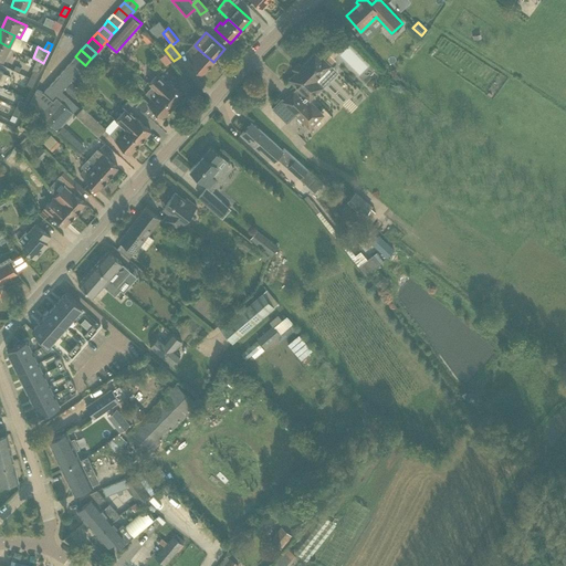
[(213,62),(199,50),(191,58),(195,61),(191,64),(202,74),(213,62)]
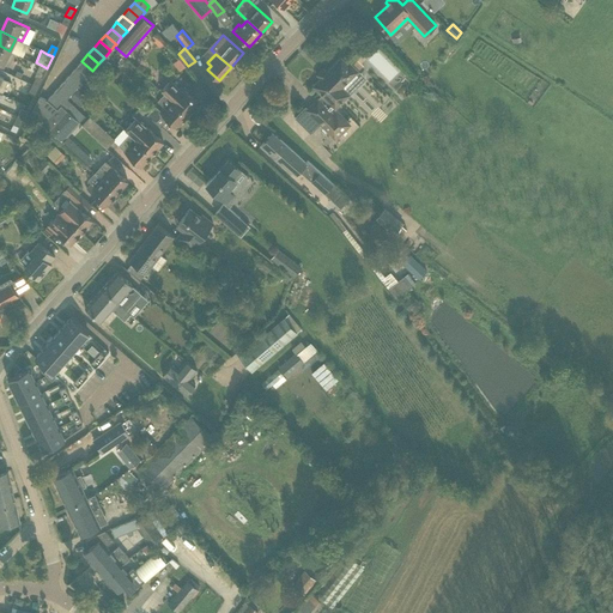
[(317,99),(307,110),(321,123),(335,139),(351,123),(337,109),(333,113),(332,111),(334,108),(335,109),(350,95),(343,87),(358,71),(350,64),(349,65),(341,59),(314,86),(322,95),(317,99)]
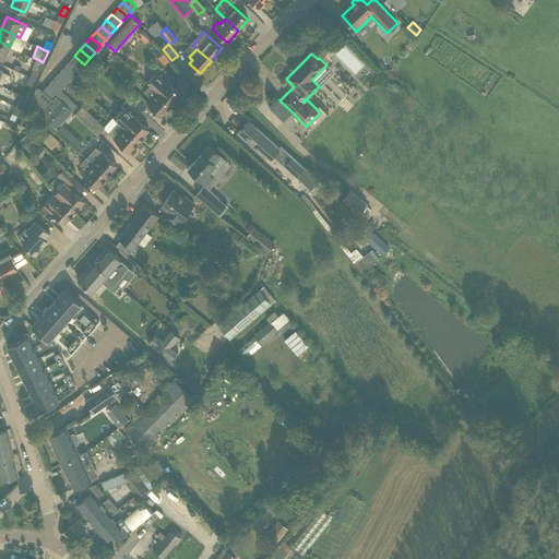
[(79,70),(84,64),(74,56),(69,61),(79,70)]
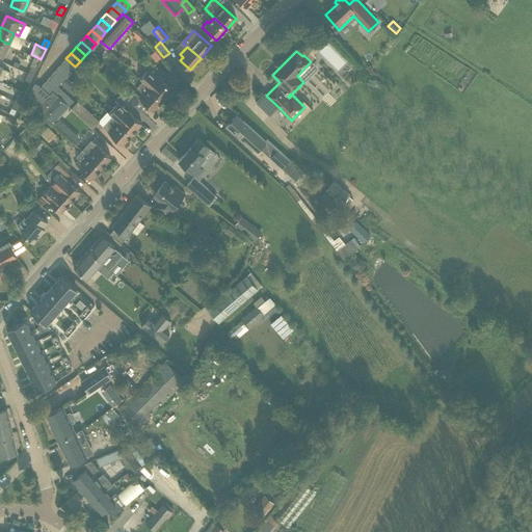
[(33,63),(31,67),(36,70),(41,59),(35,56),(32,63),(33,63)]
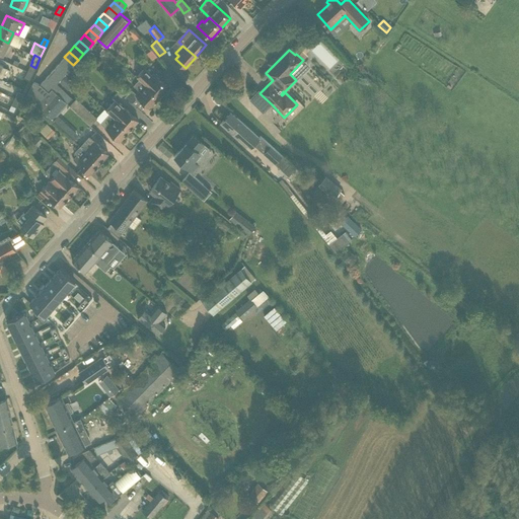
[(73,65),(64,57),(60,63),(68,70),(73,65)]
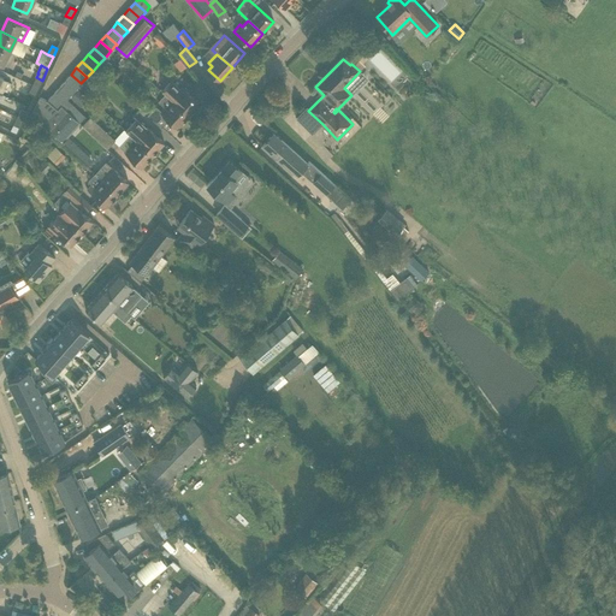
[(81,83),(71,75),(65,81),(75,90),(81,83)]
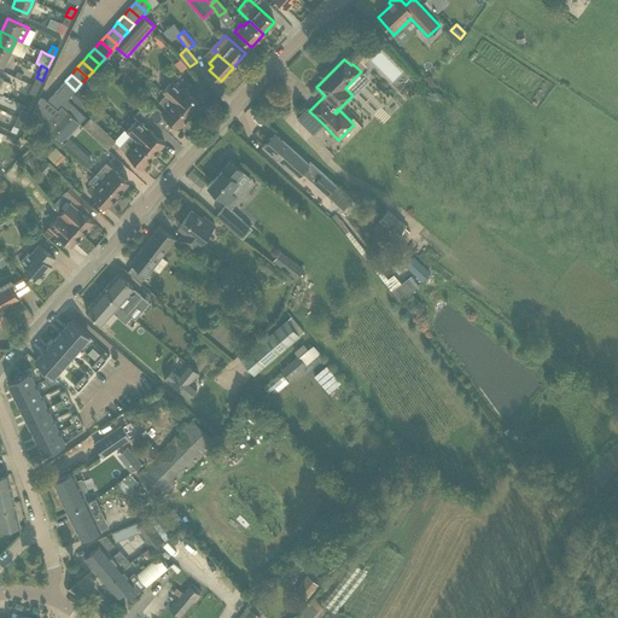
[(35,95),(42,81),(36,77),(29,93),(35,95)]
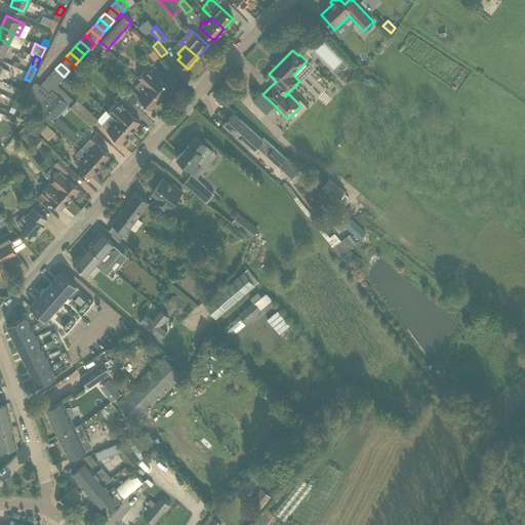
[(55,69),(50,74),(59,82),(64,77),(55,69)]
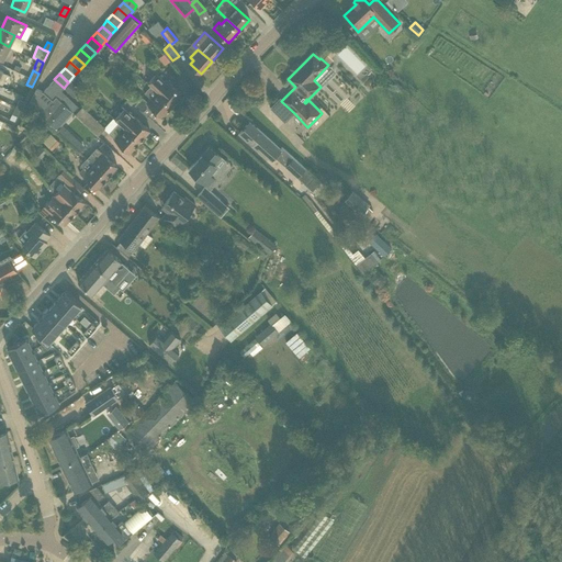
[(182,93),(175,87),(167,79),(165,81),(156,74),(148,83),(150,86),(158,93),(172,105),(182,93)]
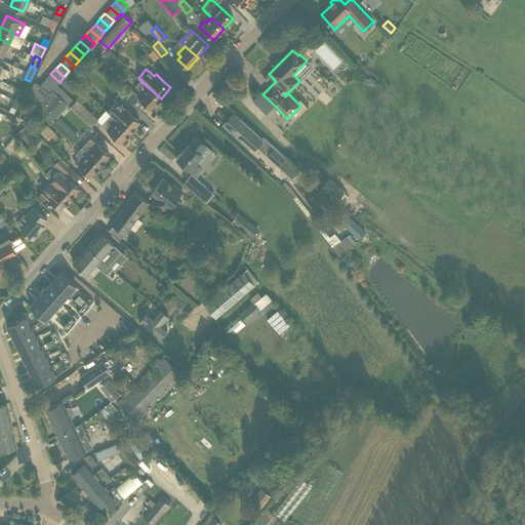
[(54,88),(59,82),(50,74),(45,80),(54,88)]
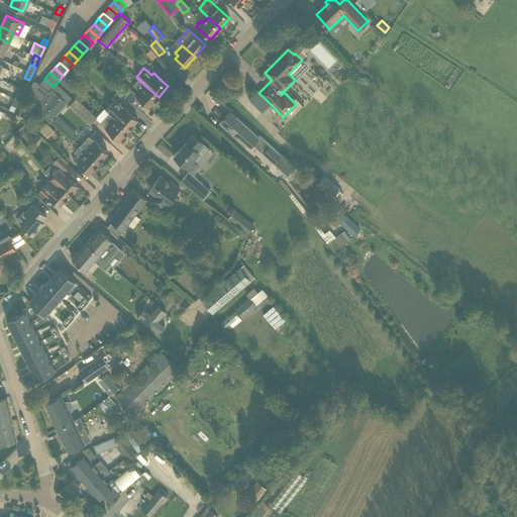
[(39,84),(48,92),(54,87),(44,79),(39,84)]
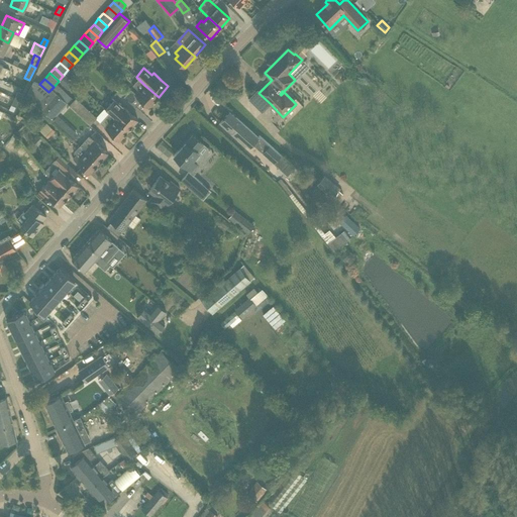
[(148,108),(159,97),(145,86),(138,79),(133,85),(138,90),(134,94),(148,108)]
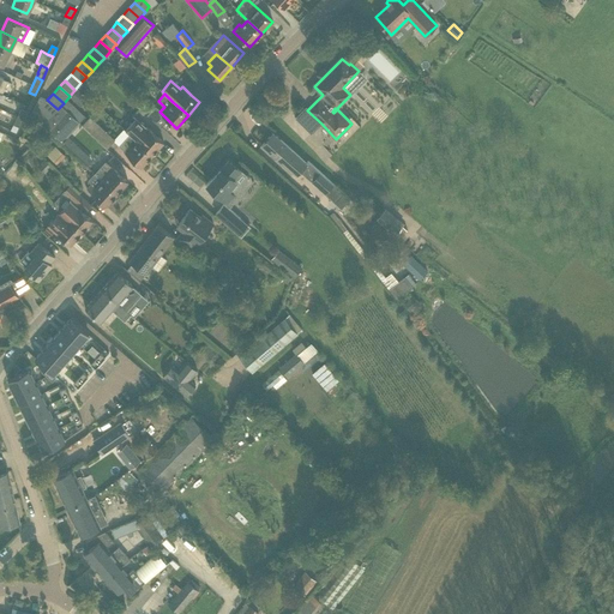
[(149,113),(156,106),(145,95),(138,102),(149,113)]
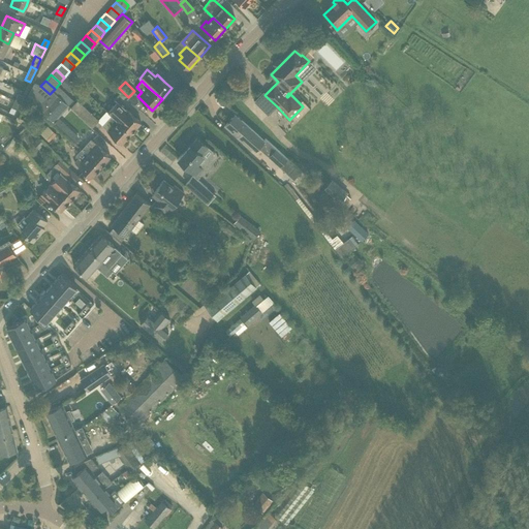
[(50,94),(40,86),(34,83),(28,96),(27,97),(37,107),(50,94)]
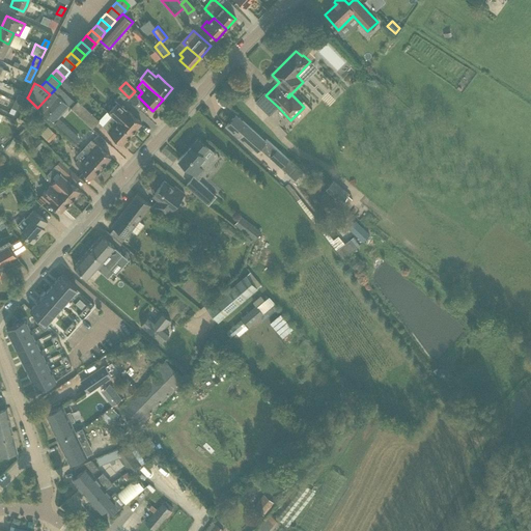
[(55,93),(38,111),(53,124),(58,118),(68,106),(55,93)]
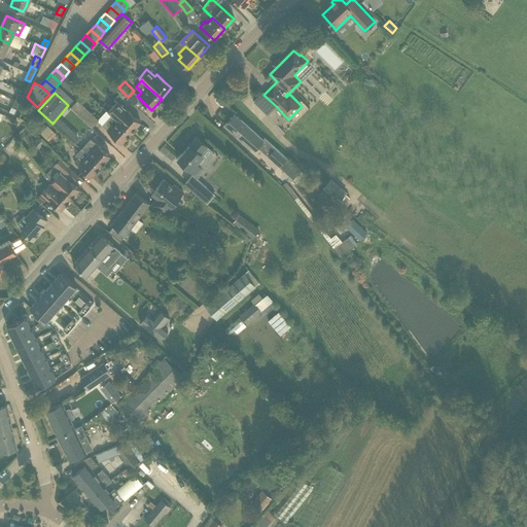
[(99,119),(77,100),(70,107),(92,128),(99,119)]
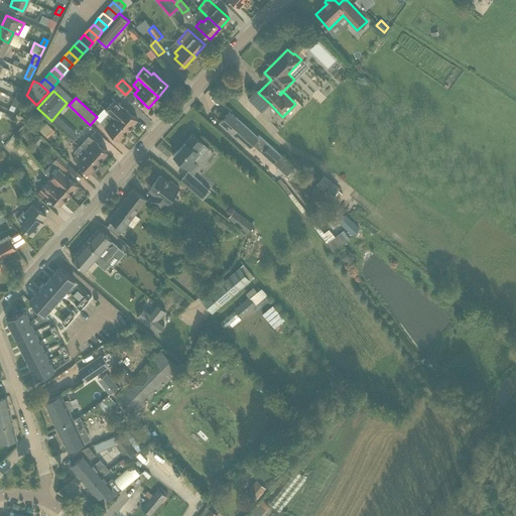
[(109,112),(128,130),(137,119),(115,99),(105,109),(109,112)]
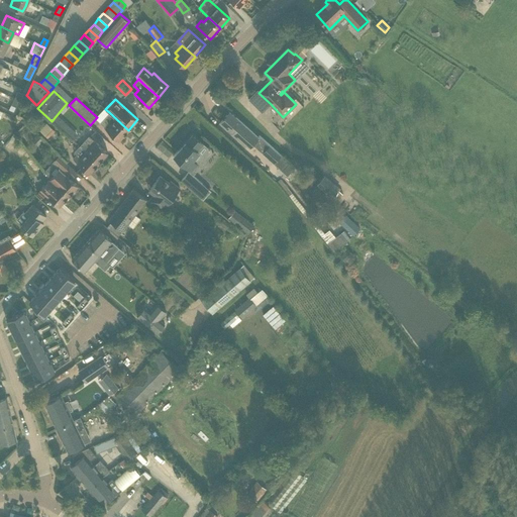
[(118,140),(128,130),(109,112),(100,122),(104,126),(104,127),(118,140)]
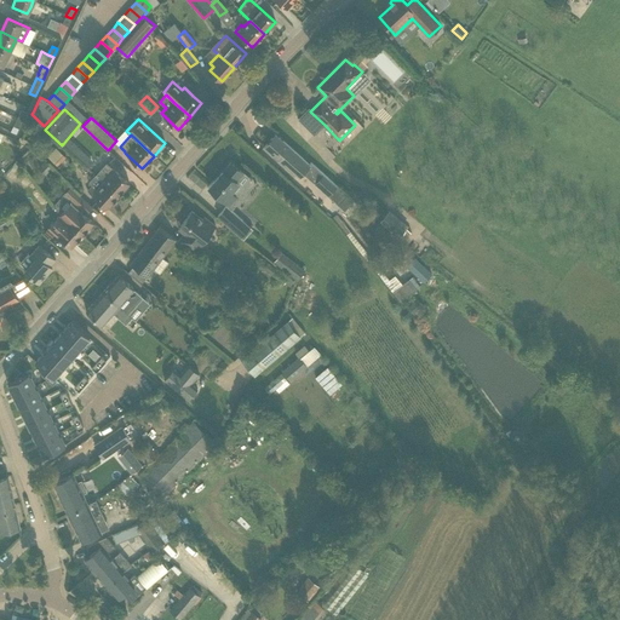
[(300,176),(310,165),(275,135),(264,147),(273,155),(287,167),(288,165),(300,176)]
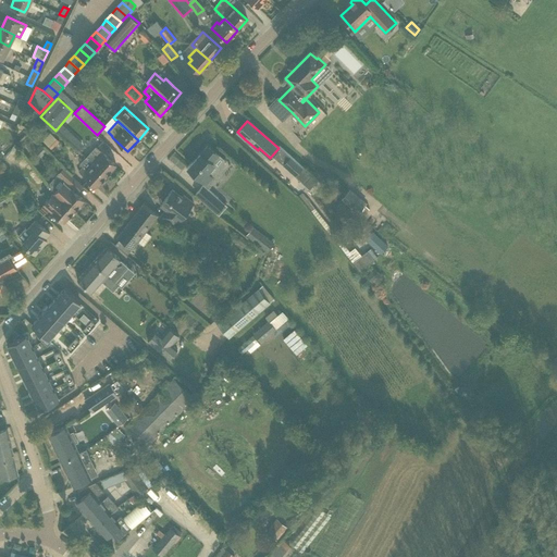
[(50,133),(44,140),(52,149),(60,141),(50,133)]
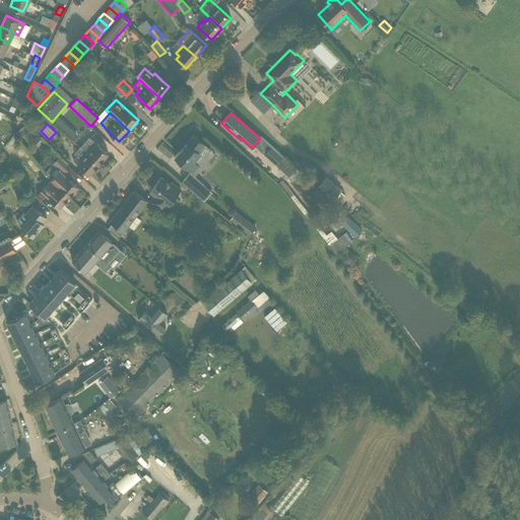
[(193,160),(206,146),(202,141),(201,142),(199,140),(200,140),(198,138),(197,138),(196,137),(196,136),(193,134),(191,137),(190,138),(189,139),(190,139),(188,141),(188,140),(184,144),(185,145),(181,149),(181,148),(179,150),(175,156),(193,173),(199,166),(193,160)]
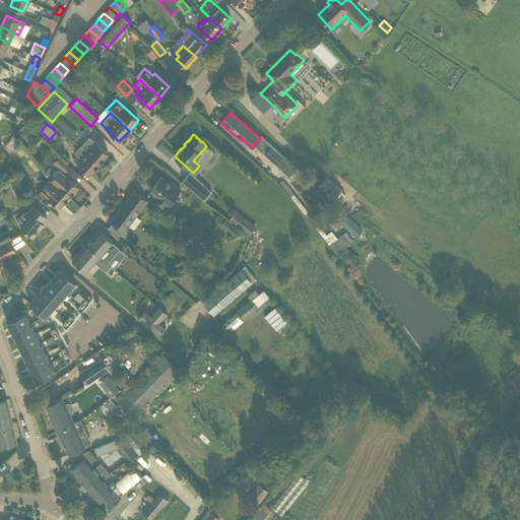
[(39,146),(44,141),(38,135),(33,140),(39,146)]
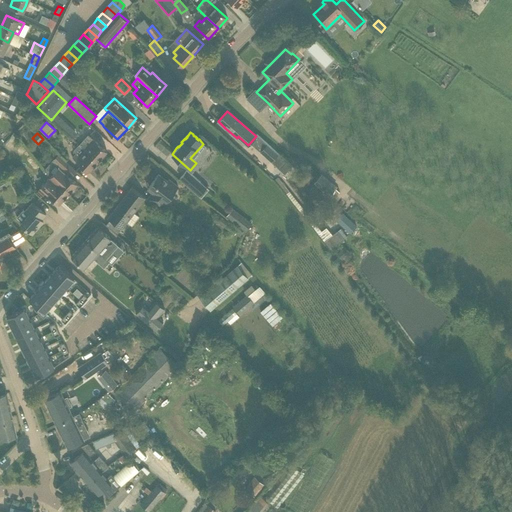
[(13,134),(3,144),(11,155),(21,144),(13,134)]
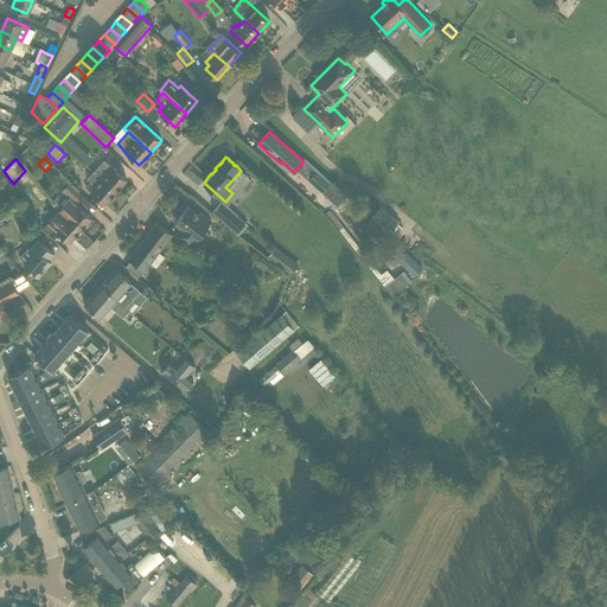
[(101,178),(115,192),(127,179),(106,160),(95,172),(101,178)]
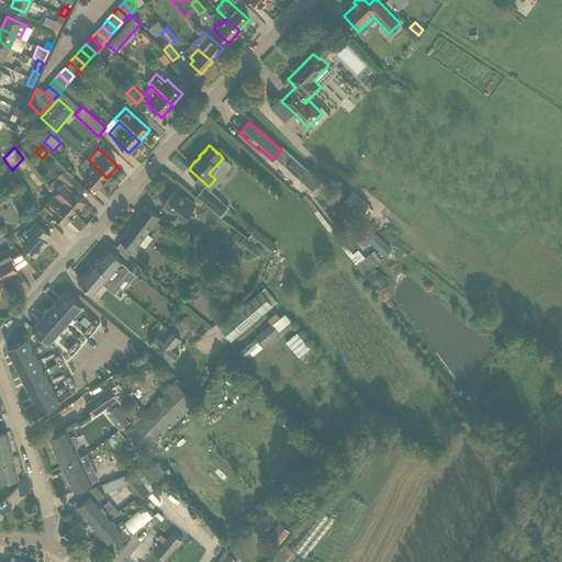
[(321,181),(294,158),(287,167),(313,191),(321,181)]
